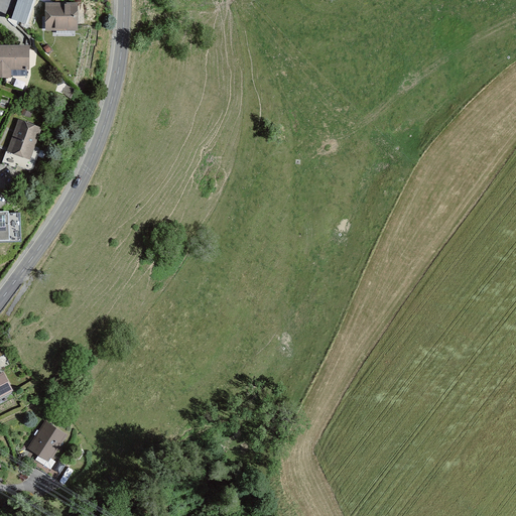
[(32,0),(31,0),(14,0),(10,11),(26,17),(32,0)]
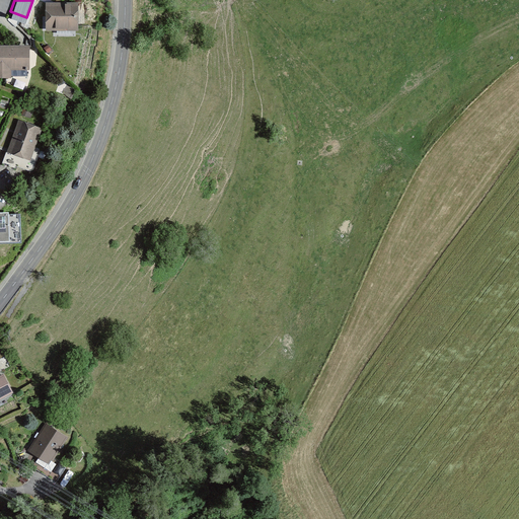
[(80,4),(47,3),(46,29),(79,31),(80,4)]
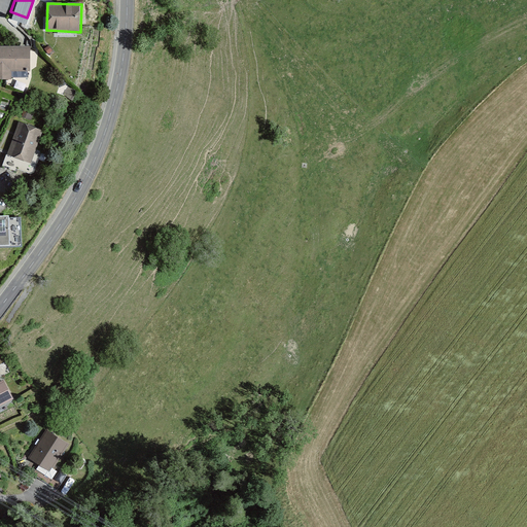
[(0,45),(0,78),(13,79),(13,72),(31,72),(31,46),(0,45)]
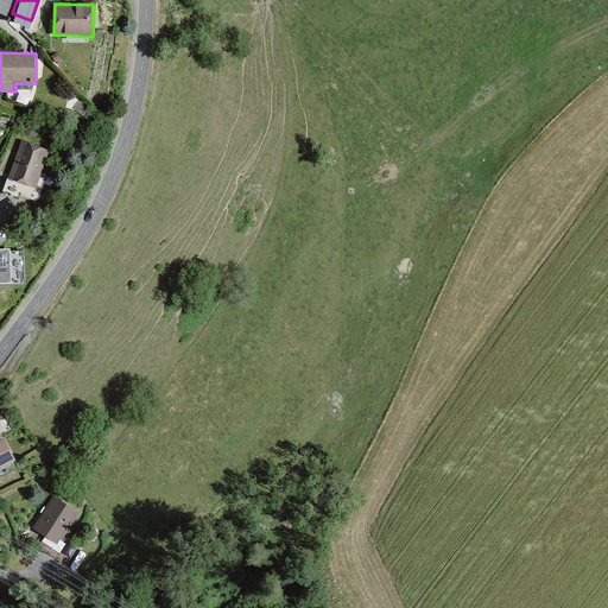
[(40,131),(29,126),(25,137),(37,141),(40,131)]
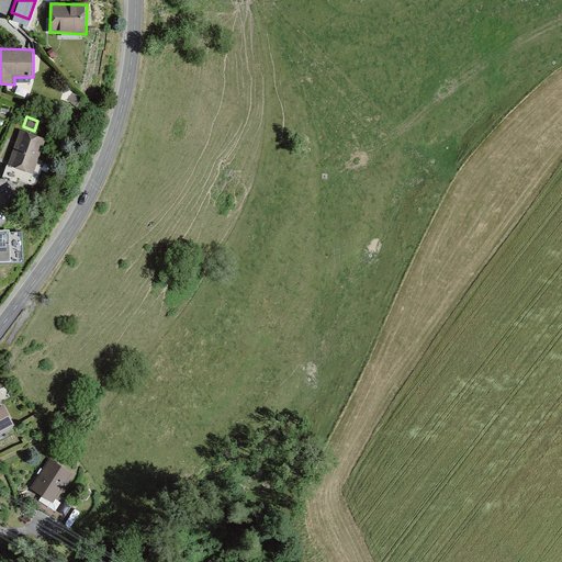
[(46,139),(21,131),(9,167),(34,176),(46,139)]
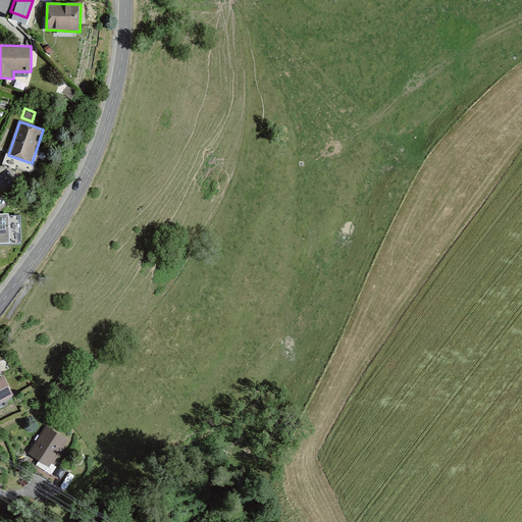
[(0,245),(22,245),(21,215),(0,215),(0,245)]
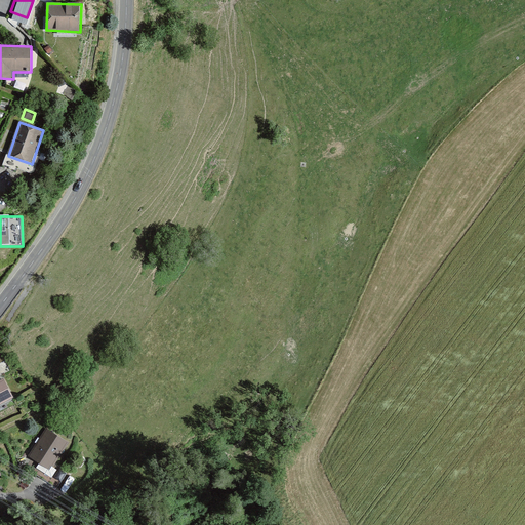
[(2,376),(0,377),(0,406),(14,400),(2,376)]
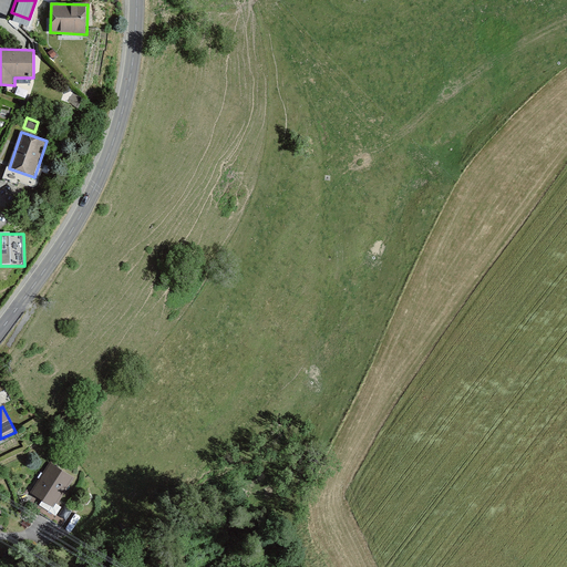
[(75,480),(51,464),(32,495),(57,511),(75,480)]
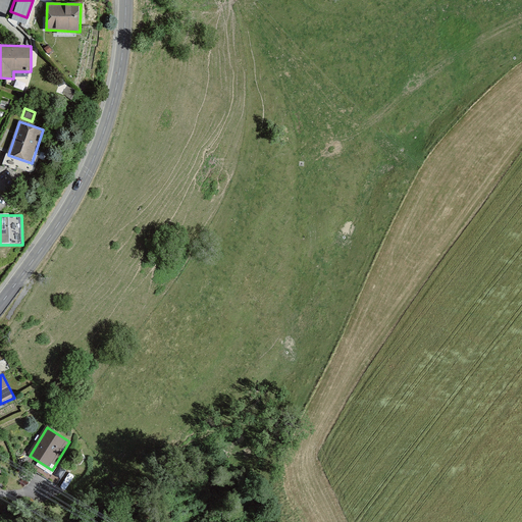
All buildings are outlined.
